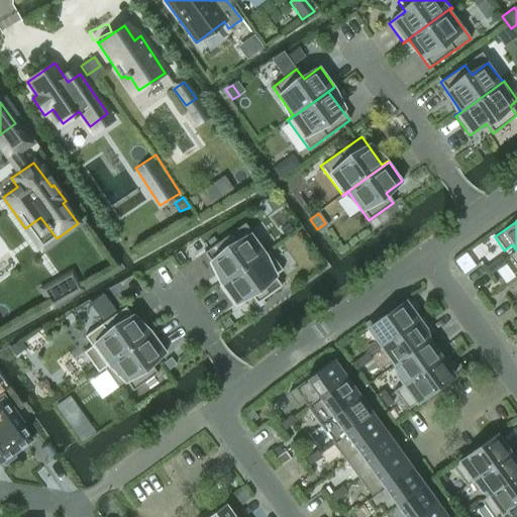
[(289,223),(280,229),(285,237),(294,231),(289,223)]
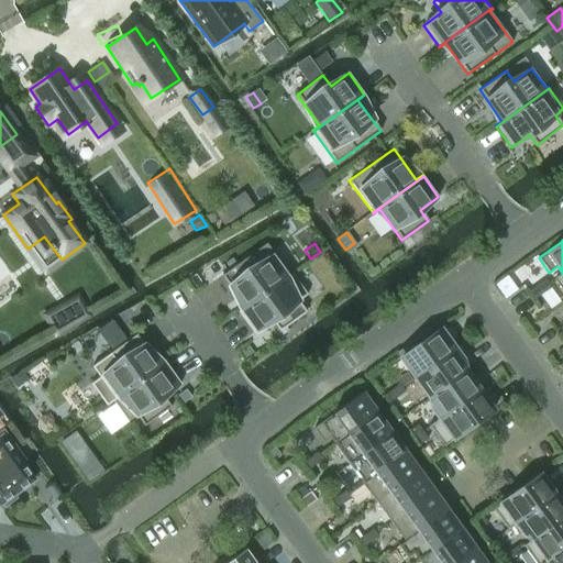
[(238,312),(291,274),(291,273),(288,275),(266,244),(221,276),(244,307),(238,311),(238,312)]
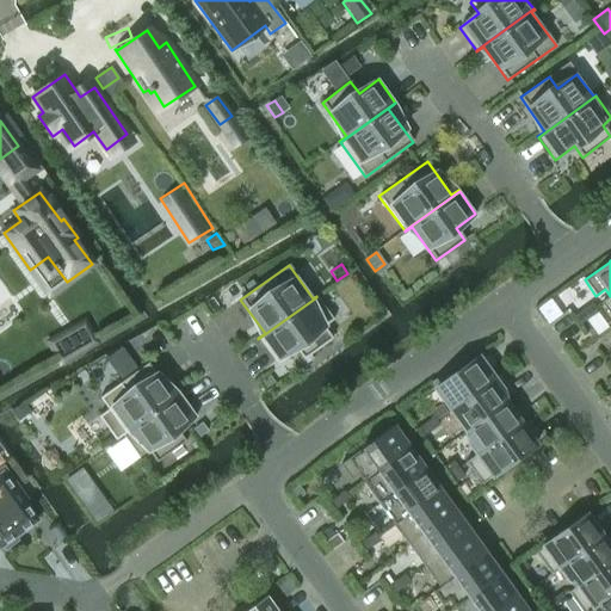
[(610,295),(610,296),(600,303),(610,315),(610,314),(610,295)]
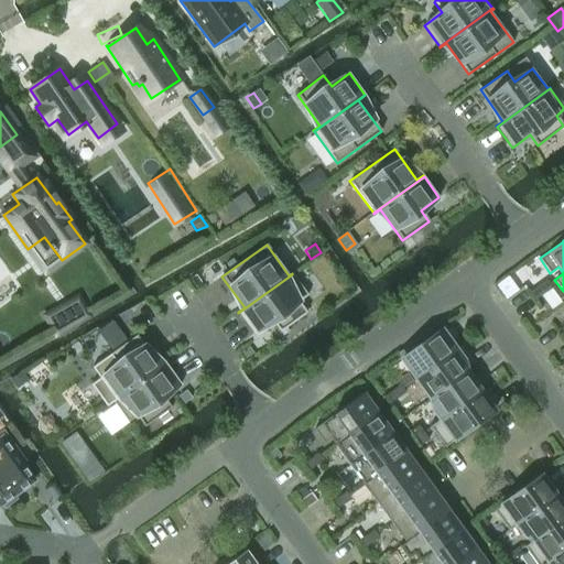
[(306,313),(299,302),(307,295),(292,274),(238,313),(253,334),(272,321),(280,332),(306,313)]
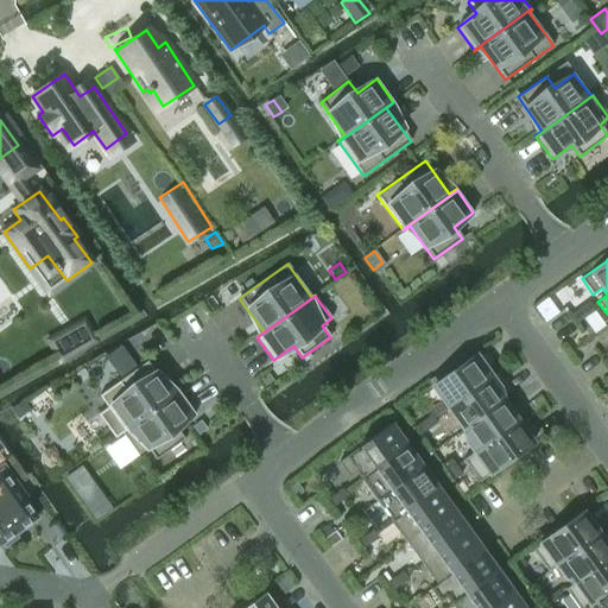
[(548,298),(534,308),(545,322),(558,312),(548,298)]
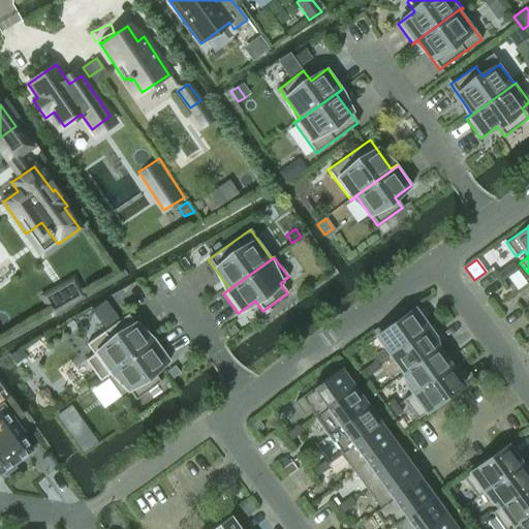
[(518,270),(515,266),(512,262),(505,268),(510,274),(518,270)]
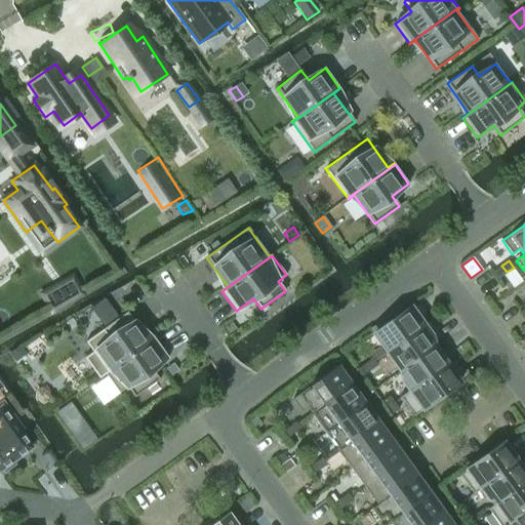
[(507,272),(501,266),(495,270),(500,277),(507,272)]
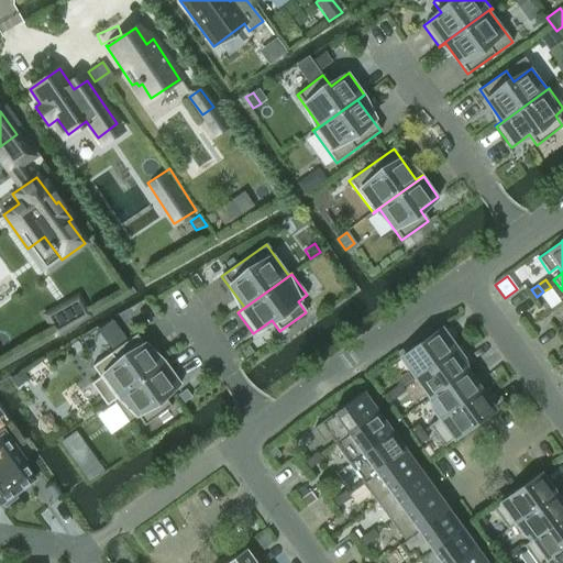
[(79,294),(45,309),(54,330),(89,315),(79,294)]
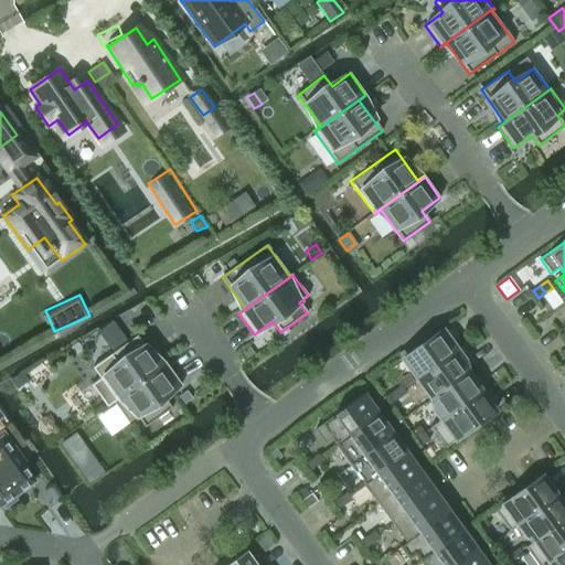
[(416,379),(457,349),(444,330),(420,345),(417,342),(401,354),(403,359),(402,360),(416,379)]
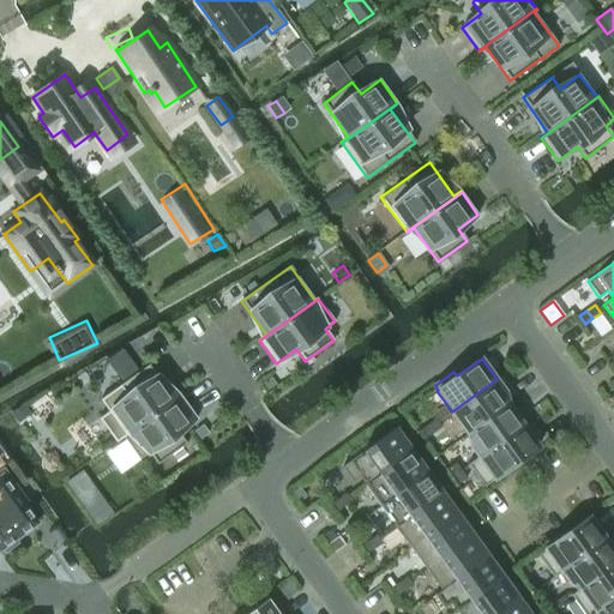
[(115,441),(180,395),(180,393),(173,399),(149,365),(138,373),(100,399),(109,411),(98,419),(115,441)]
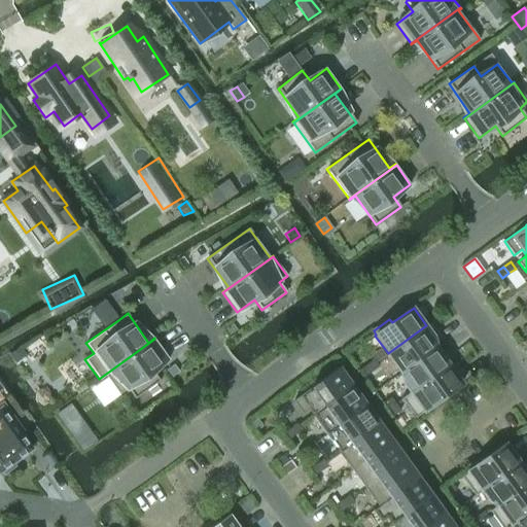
[(115,316),(102,325),(105,329),(118,320),(115,316)]
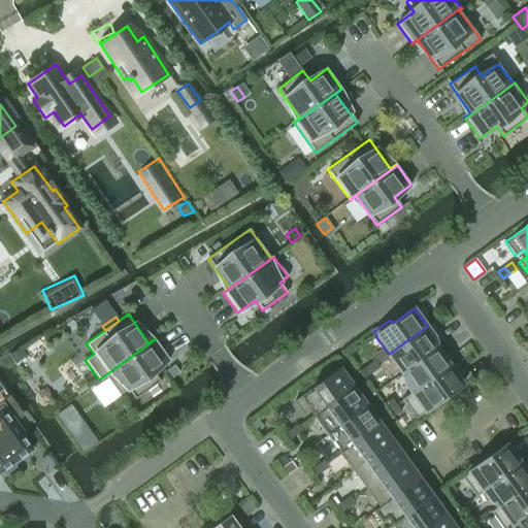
[(402,372),(436,349),(429,339),(434,335),(427,326),(389,354),(402,372)]
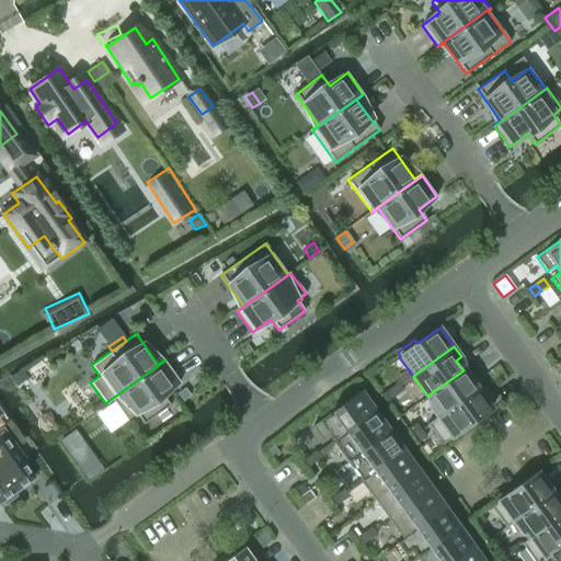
[(162,395),(180,381),(164,361),(105,403),(106,404),(112,400),(127,420),(136,414),(144,424),(170,405),(162,395)]
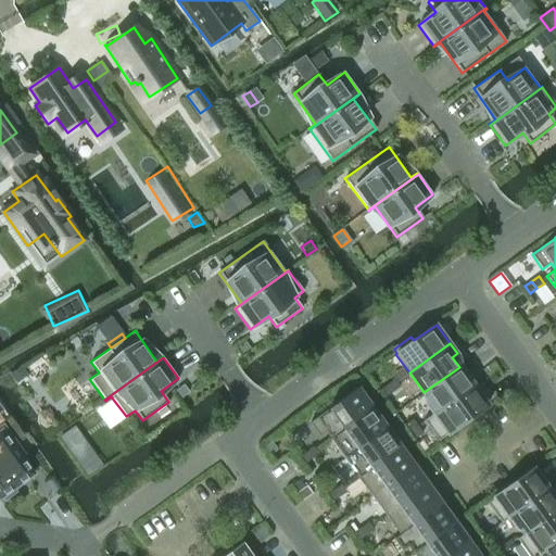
[(424,421),(474,386),(459,367),(424,392),(431,402),(426,405),(432,414),(424,420),(424,421)]
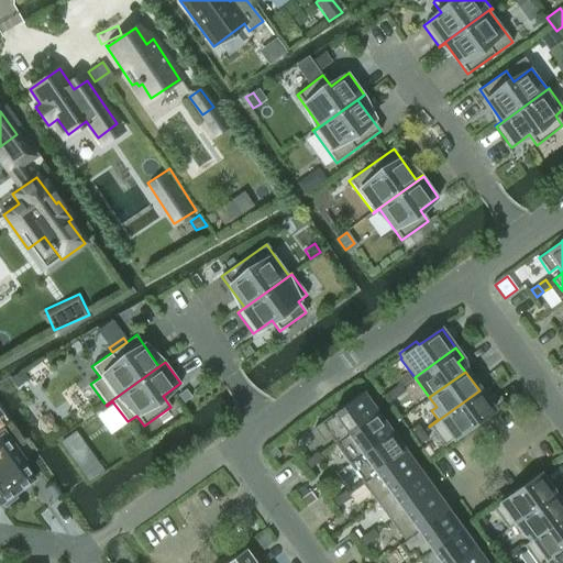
[(401,387),(411,381),(406,373),(396,379),(399,384),(393,389),(397,396),(405,392),(401,387)]
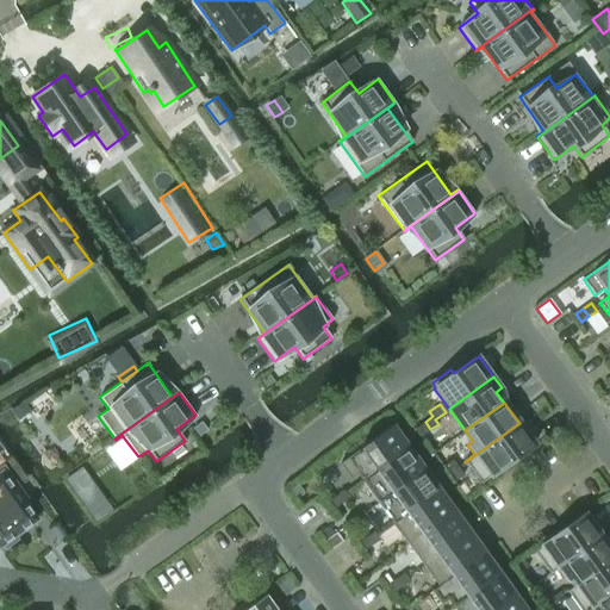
[(22,405),(11,411),(17,419),(27,414),(22,405)]
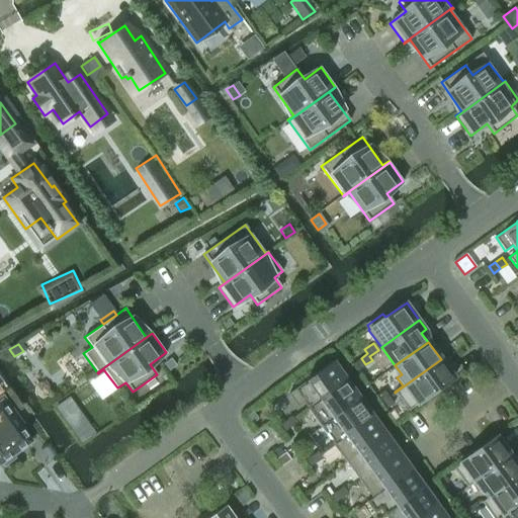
[(365,364),(361,358),(354,363),(359,369),(365,364)]
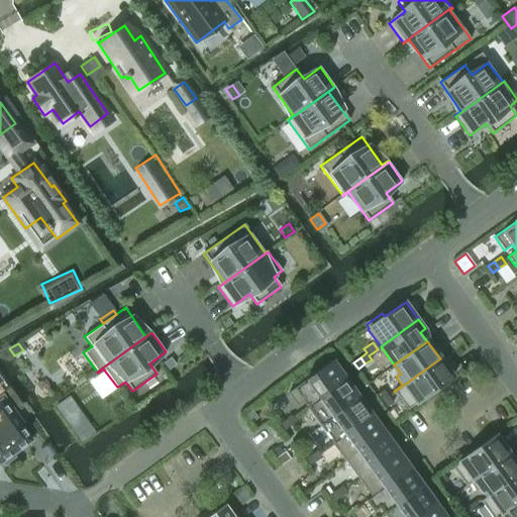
[(407,410),(453,377),(440,358),(394,392),(407,410)]
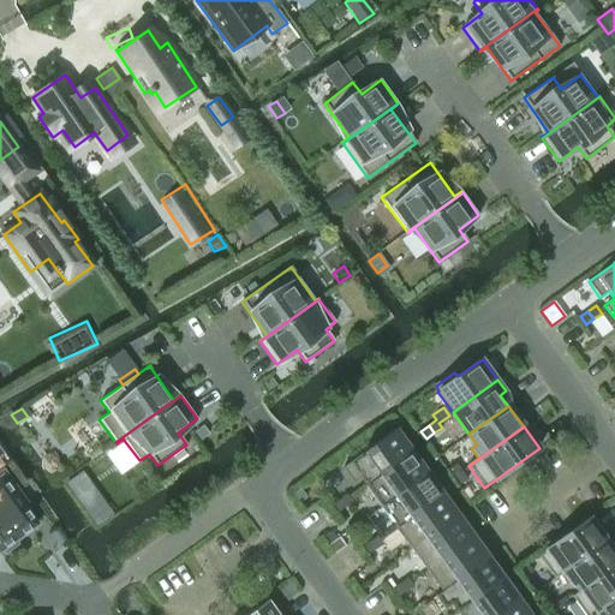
[(394,430),(342,469),(353,484),(360,479),(365,485),(411,453),(394,430)]
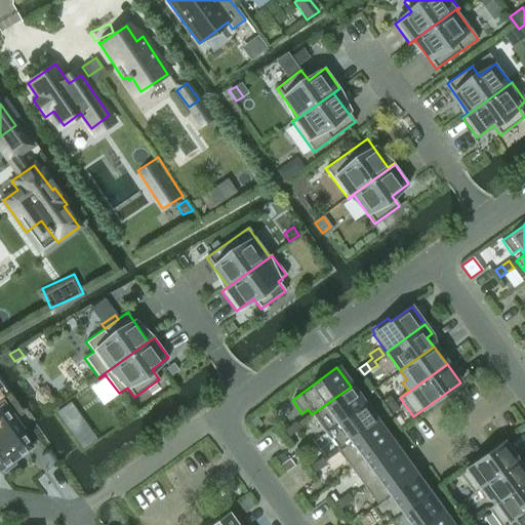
[(351,387),(312,414),(325,433),(364,404),(351,387)]
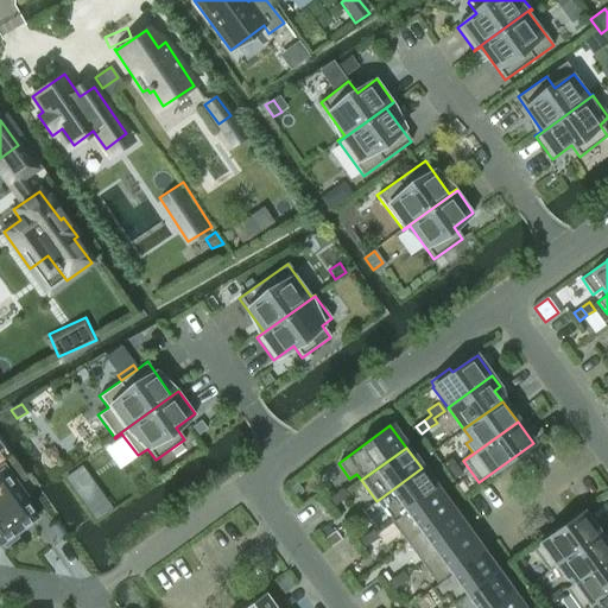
[(456,466),(450,458),(443,464),(449,472),(456,466)]
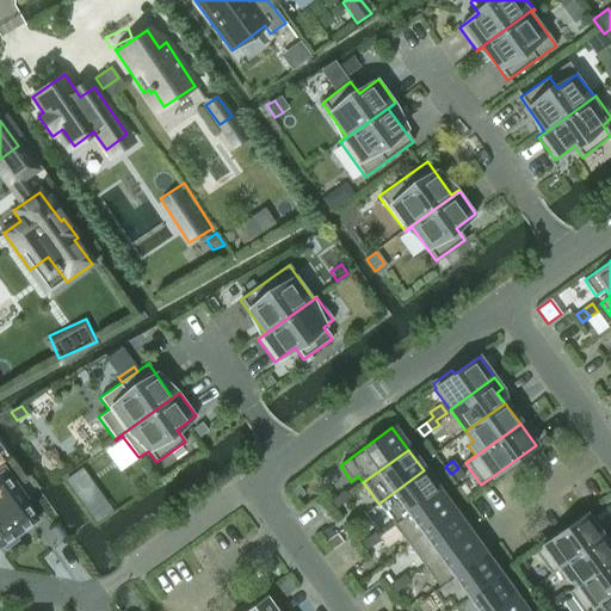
[(37,522),(13,488),(17,486),(4,467),(0,468),(0,548),(2,547),(5,550),(18,541),(16,537),(37,522)]
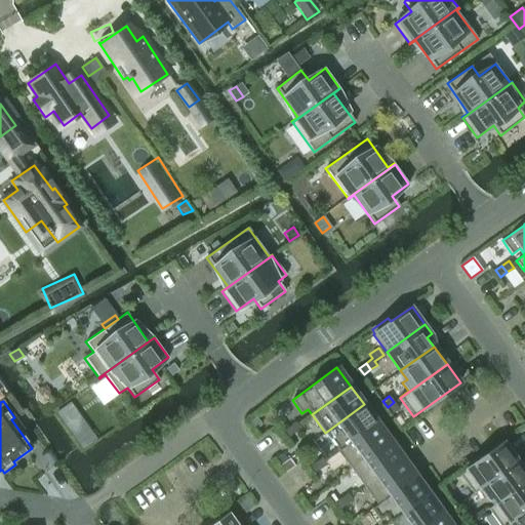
[(399,409),(394,402),(388,407),(392,413),(399,409)]
